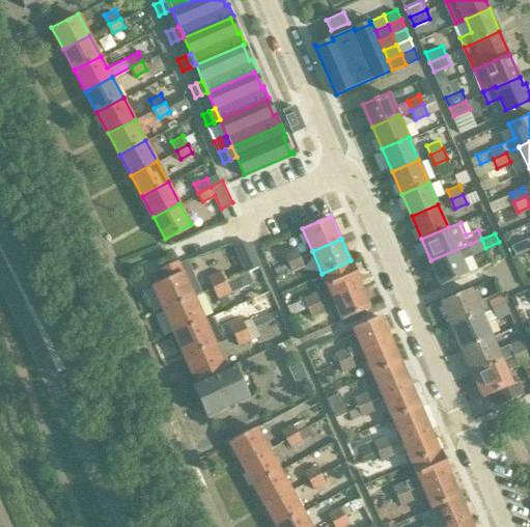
[(481,239),(470,244),(473,253),(485,248),(481,239)]
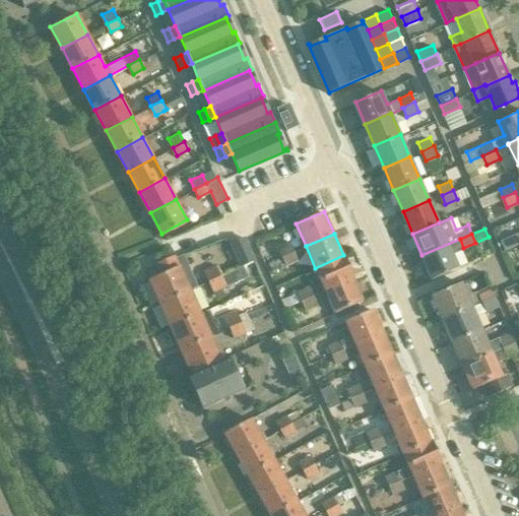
[(241,265),(255,258),(245,236),(231,243),(241,265)]
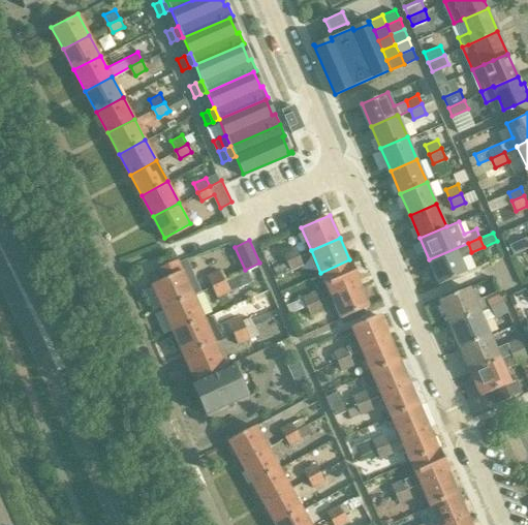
[(468,243),(429,259),(439,283),(466,272),(460,257),(463,255),(471,252),(468,243)]
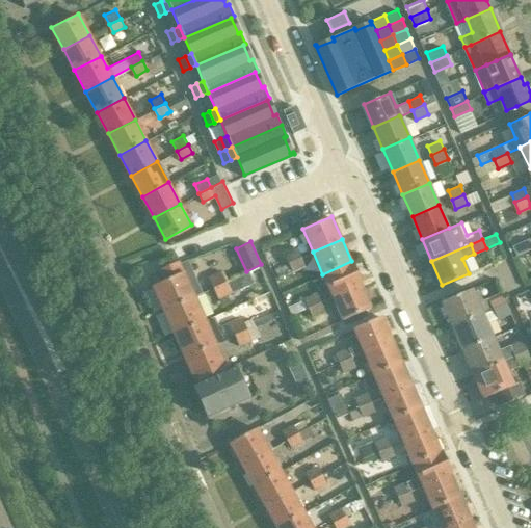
[(298,247),(285,253),(289,262),(302,257),(298,247)]
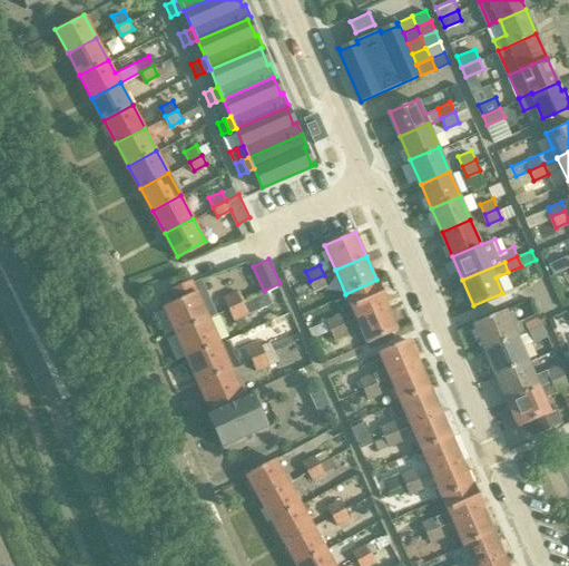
[(327,284),(324,275),(310,281),(314,291),(327,284)]
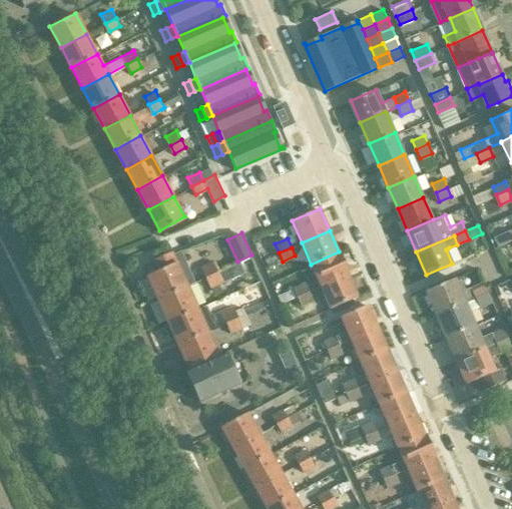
[(154,259),(159,270),(148,275),(158,298),(187,285),(195,281),(181,250),(174,253),(173,250),(154,259)]
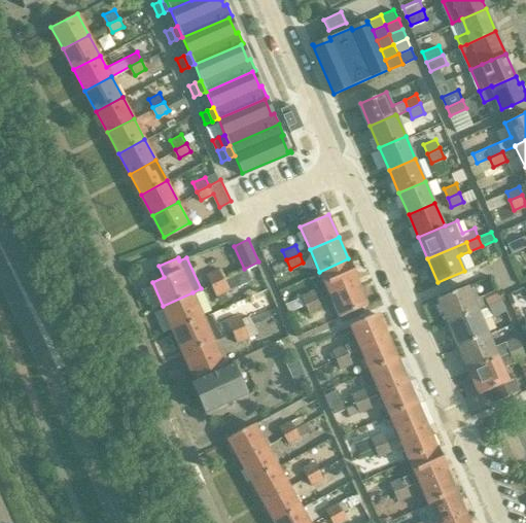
[(319,272),(329,293),(358,281),(348,258),(319,272)]
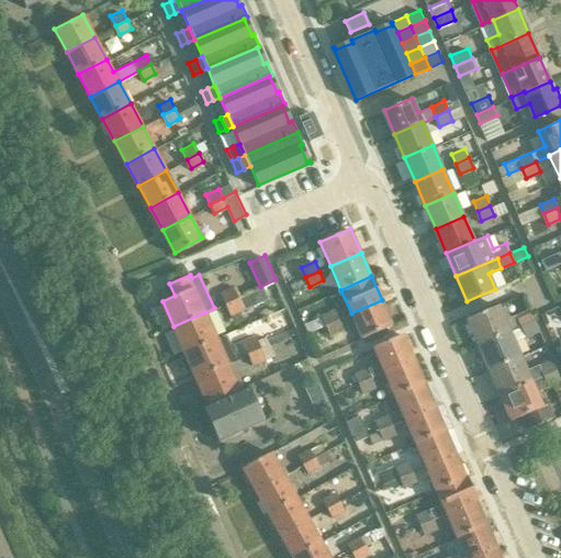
[(221,291),(225,302),(238,297),(234,286),(221,291)]
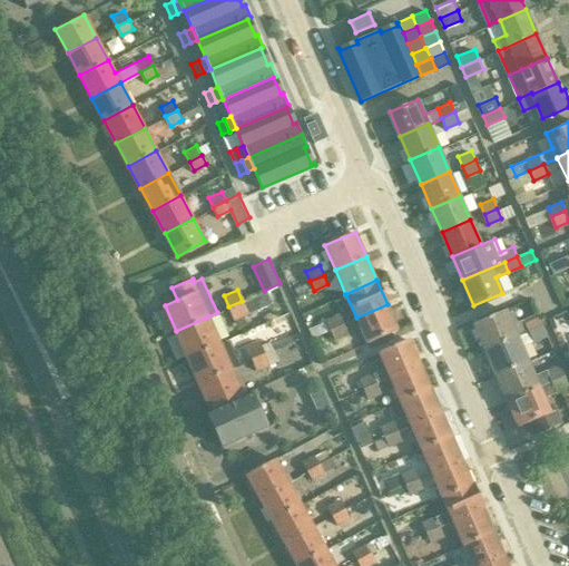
[(266,290),(265,291),(242,301),(228,306),(234,319),(272,302),(266,290)]
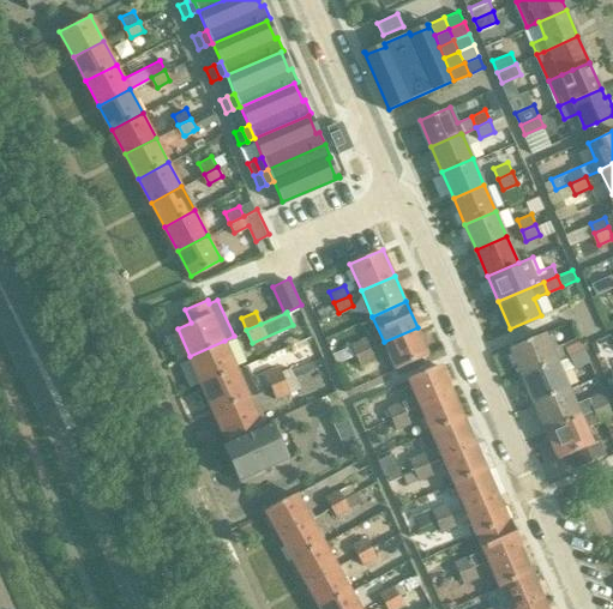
[(428,354),(418,327),(384,342),(395,368),(428,354)]
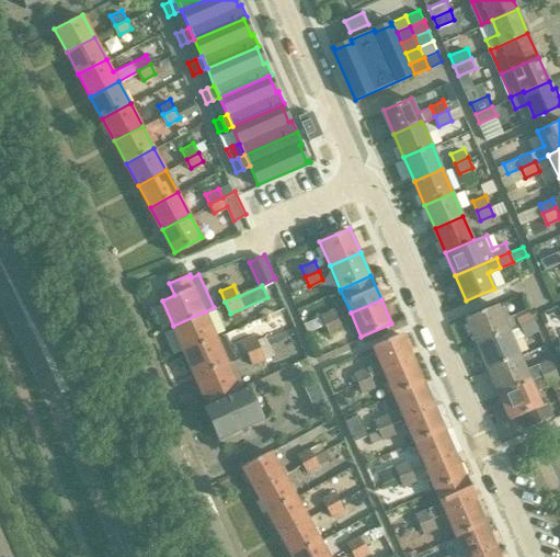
[(466,318),(478,343),(509,330),(498,304),(466,318)]
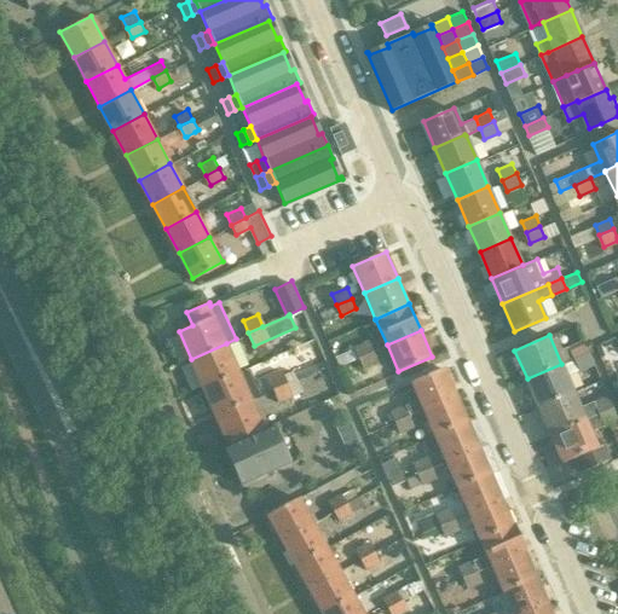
[(575,357),(589,351),(583,339),(570,345),(575,357)]
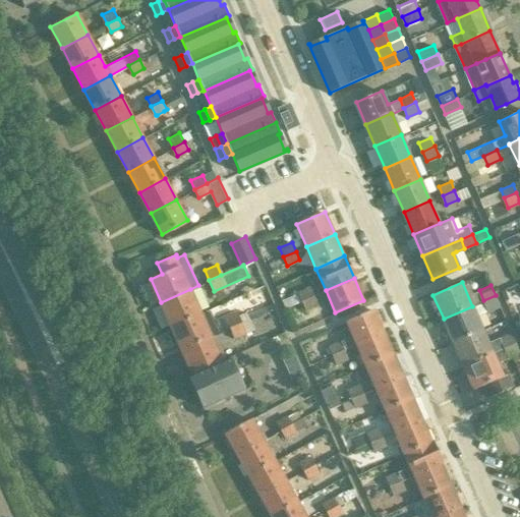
[(299,290),(303,300),(314,295),(310,286),(299,290)]
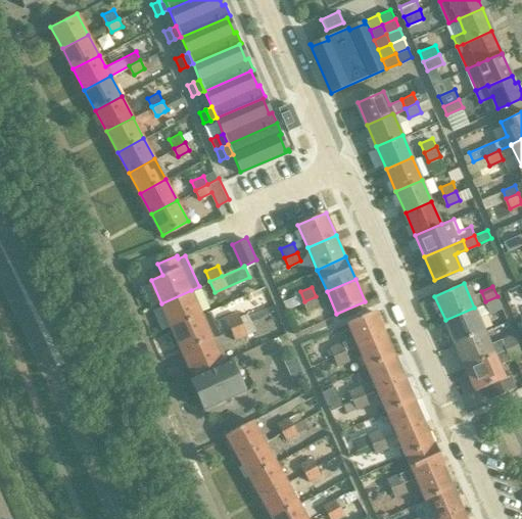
[(161,303),(172,327),(201,314),(191,290),(161,303)]
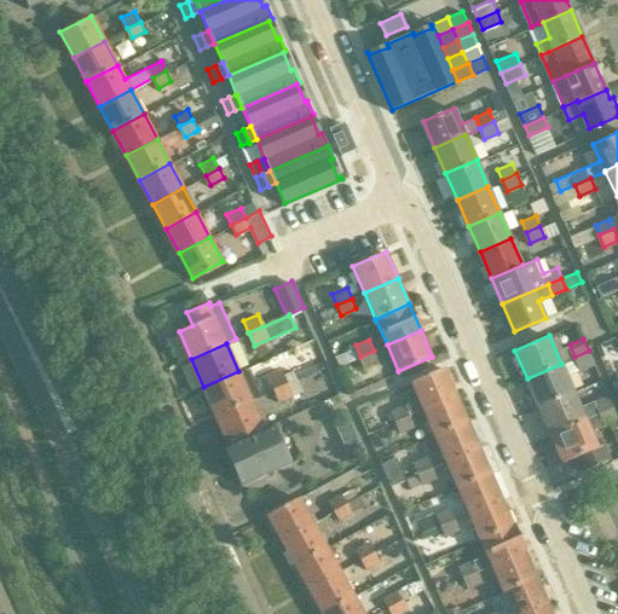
[(377,359),(374,351),(361,357),(364,365),(377,359)]
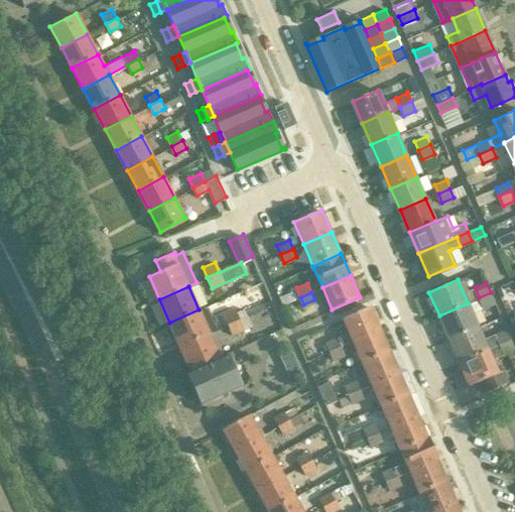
[(491,292),(479,297),(484,308),(496,303),(491,292)]
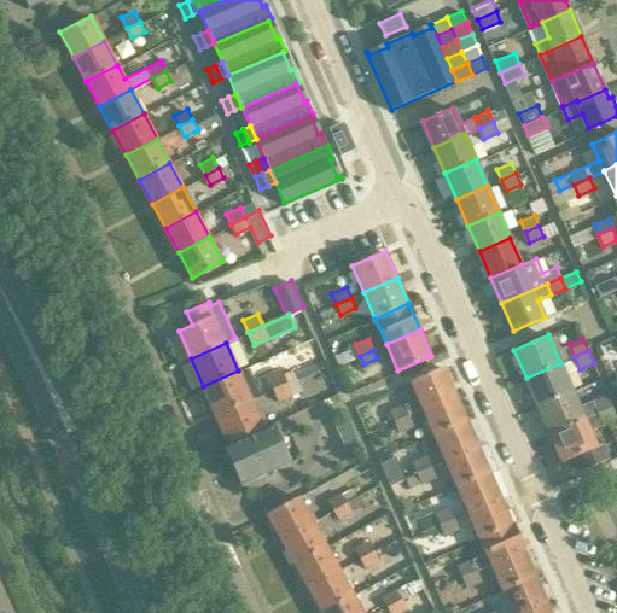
[(537,404),(574,390),(560,363),(527,378),(537,404)]
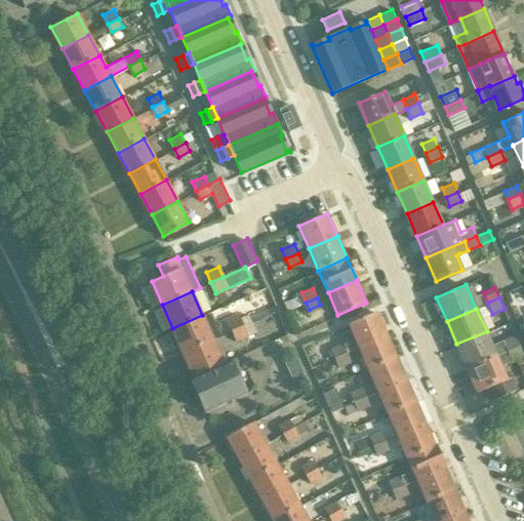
[(360,346),(388,333),(377,311),(350,323),(356,337),(332,348),(335,356),(348,351),(360,346)]
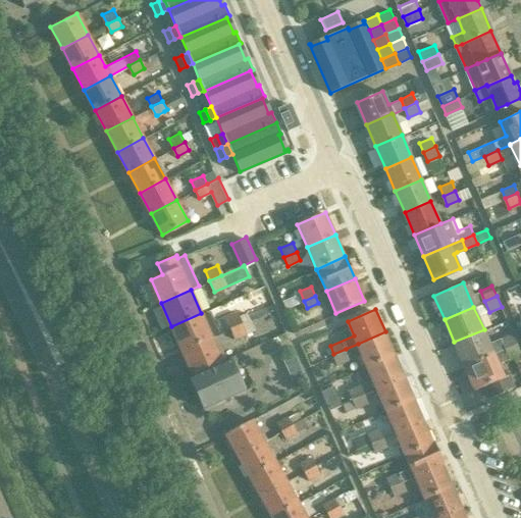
[(226,315),(231,327),(244,322),(238,310),(226,315)]
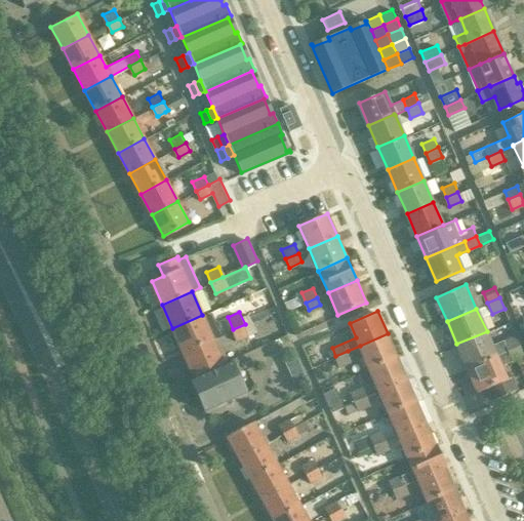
[(172,328),(183,352),(212,338),(202,315),(172,328)]
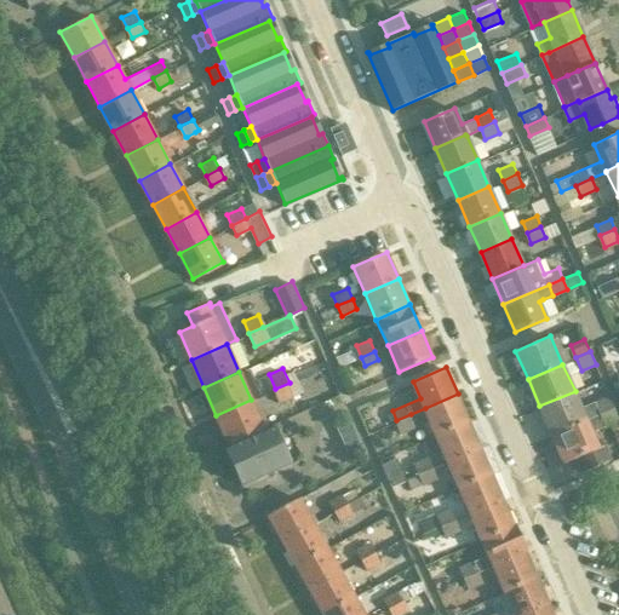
[(294,394),(290,383),(275,389),(280,400),(294,394)]
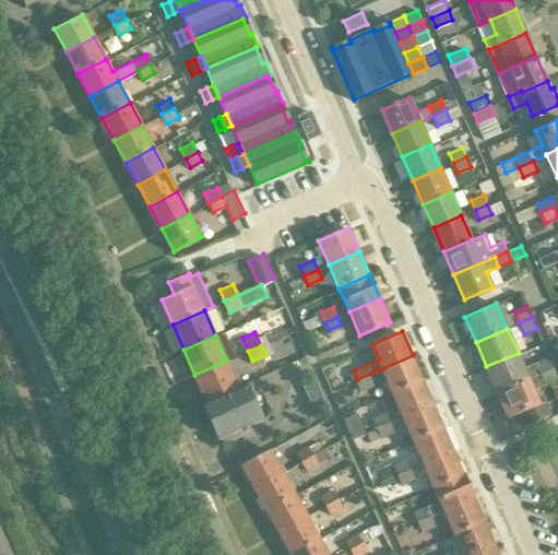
[(541,373),(536,362),(524,366),(519,353),(486,366),(497,391),(530,377),(541,373)]
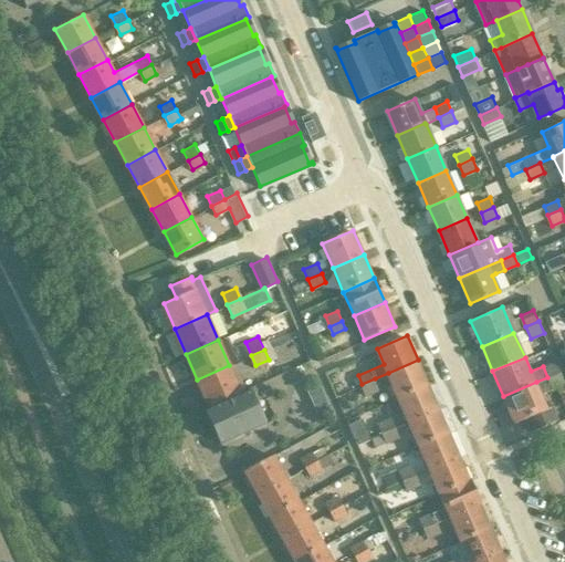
[(388,373),(398,397),(428,384),(418,360),(388,373)]
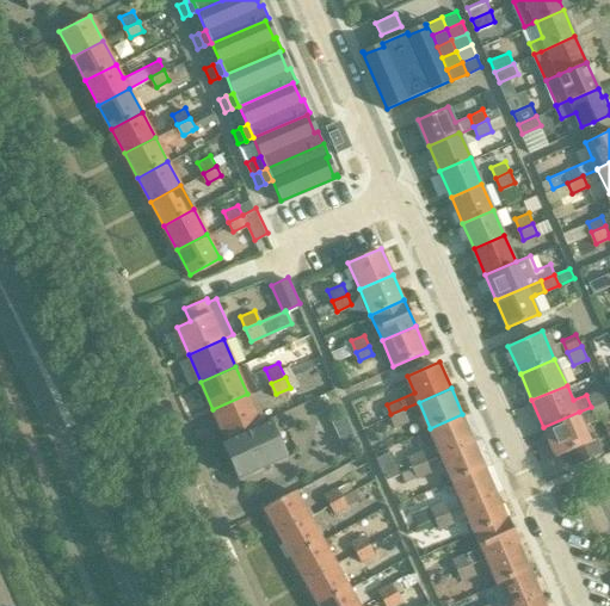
[(591,407),(605,401),(599,389),(586,395),(591,407)]
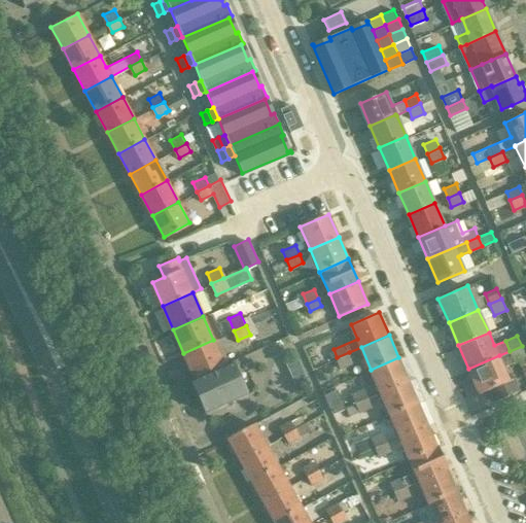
[(183,353),(194,376),(223,362),(213,340),(183,353)]
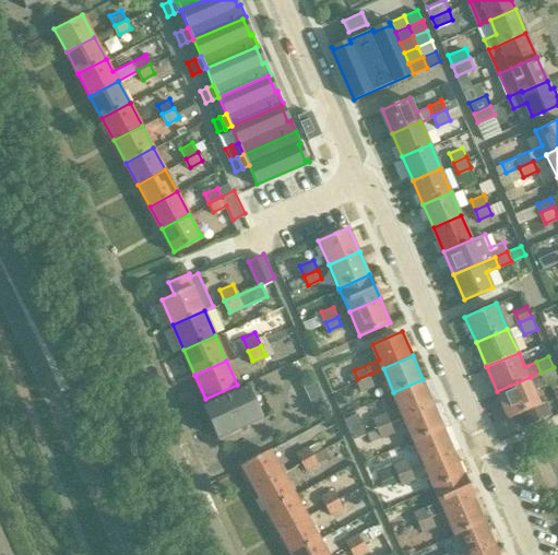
[(557,376),(554,367),(541,373),(546,384),(557,378),(557,376)]
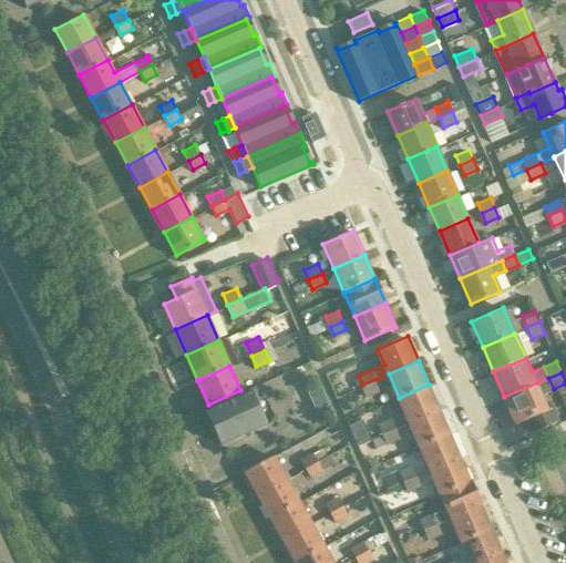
[(561,420),(554,406),(548,408),(542,393),(554,389),(548,378),(537,382),(504,397),(516,423),(528,418),(534,431),(561,420)]
